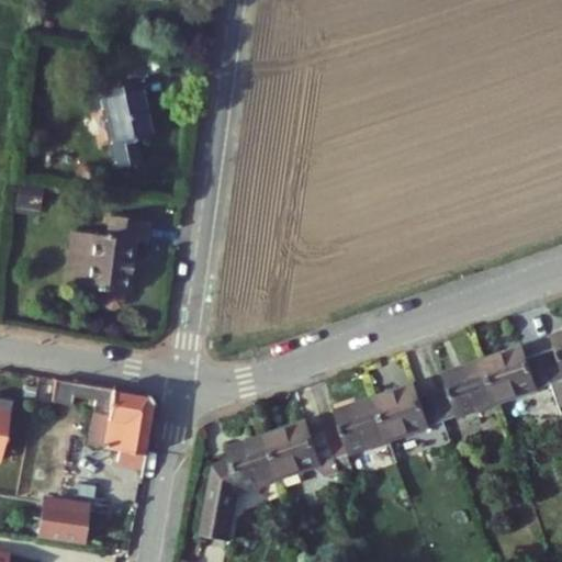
[(146,91),(105,98),(121,175),(144,170),(139,147),(156,145),(146,91)]
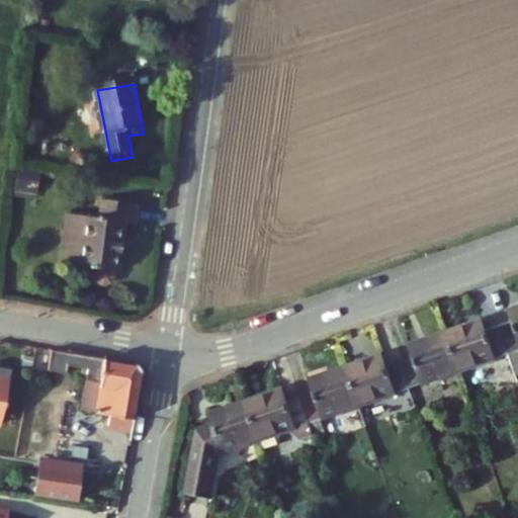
[(82,223),(75,270),(115,276),(122,229),(136,231),(138,210),(100,205),(97,225),(82,223)]
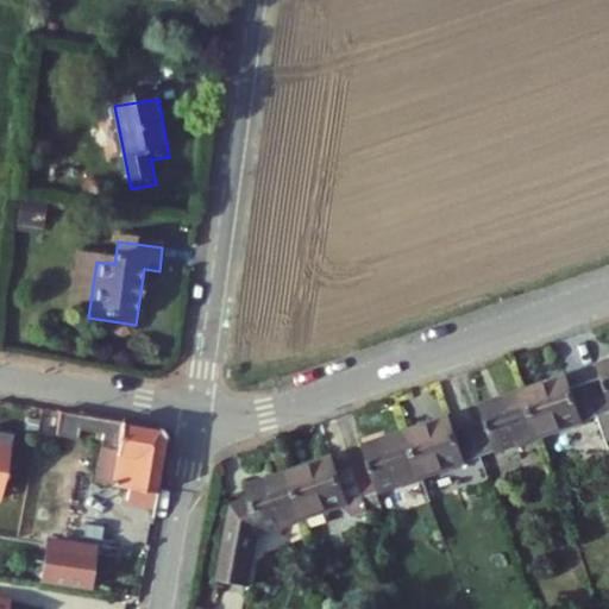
[(607,377),(590,383),(601,416),(608,413),(608,359),(602,363),(607,377)]
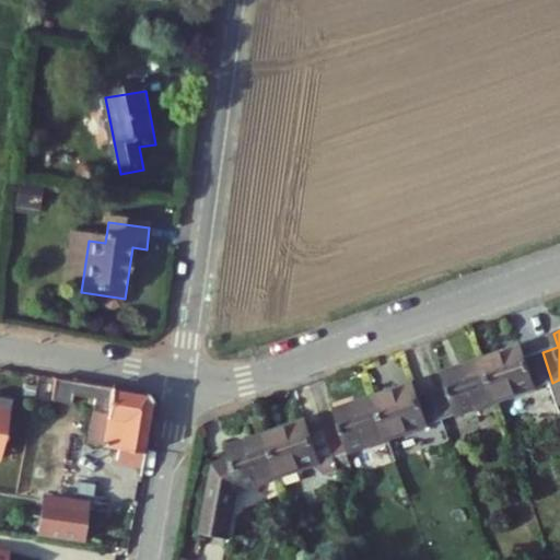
[(522,347),(481,361),(496,401),(552,383),(543,352),(526,358),(522,347)]
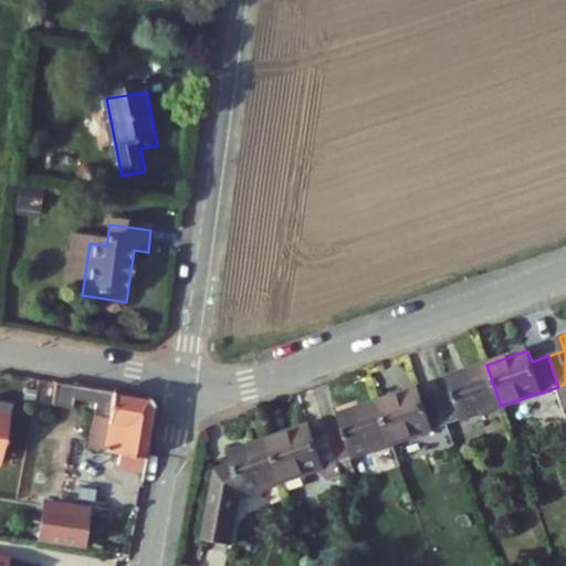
[(450,389),(435,395),(444,426),(501,406),(486,365),(446,378),(450,389)]
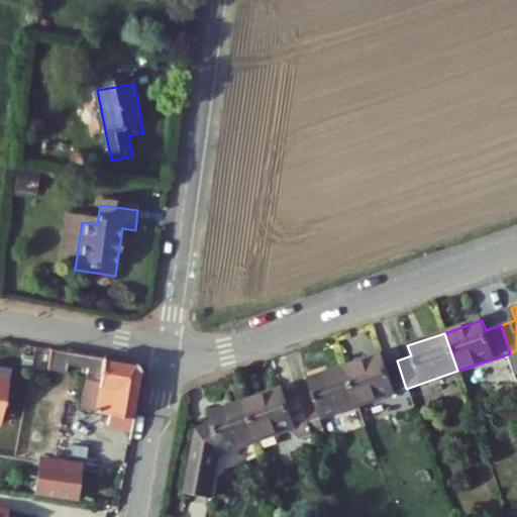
[(134,359),(90,353),(53,346),(48,367),(66,370),(67,360),(88,367),(81,406),(109,414),(109,427),(131,431),(141,370),(134,359)]
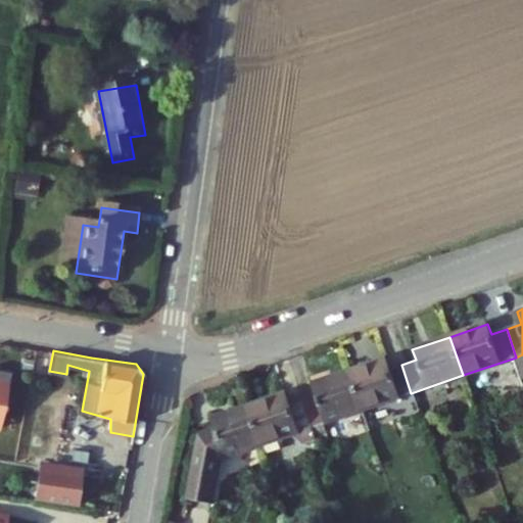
[(386,359),(349,371),(363,410),(411,393),(401,365),(390,369),(386,359)]
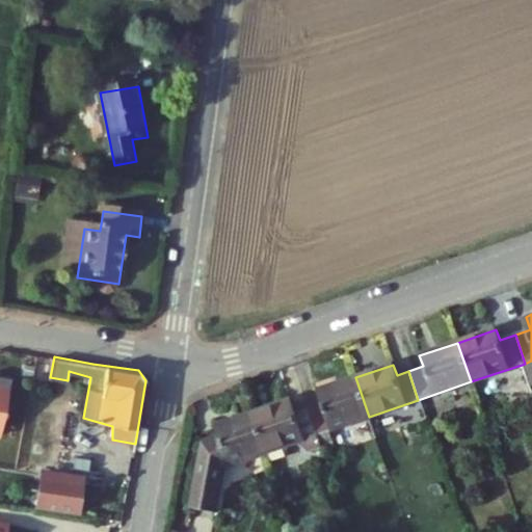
[(0,434),(2,434),(12,378),(0,375),(0,434)]
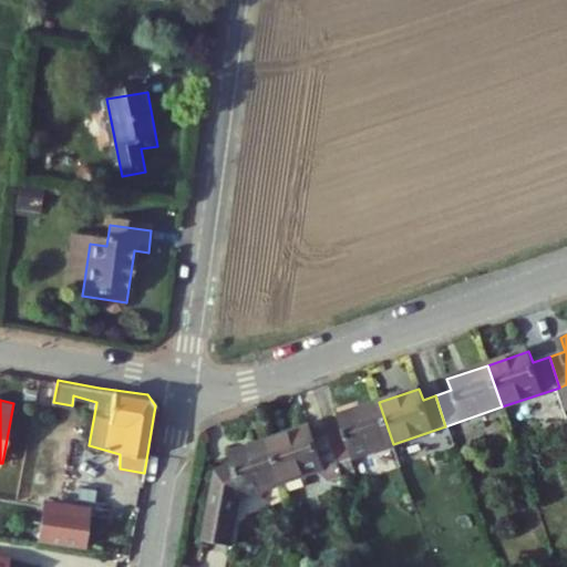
[(342,428),(327,432),(338,463),(393,444),(379,402),(338,416),(342,428)]
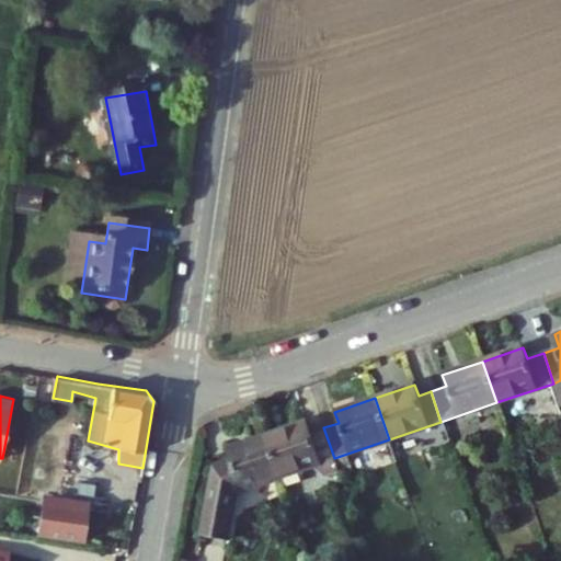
[(309,421),(267,435),(282,476),(334,458),(323,427),(312,432),(309,421)]
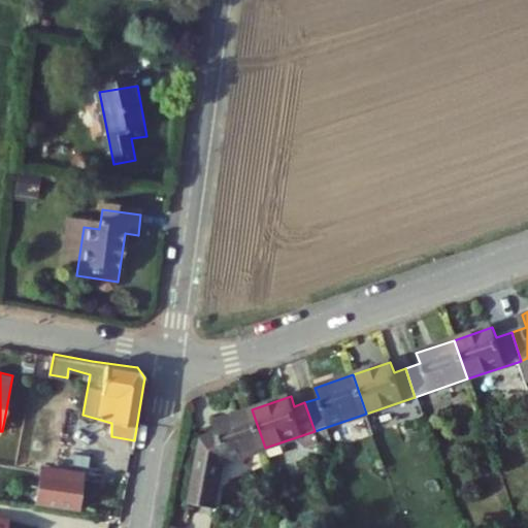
[(220,432),(206,436),(195,503),(220,506),(228,461),(265,448),(252,409),(217,423),(220,432)]
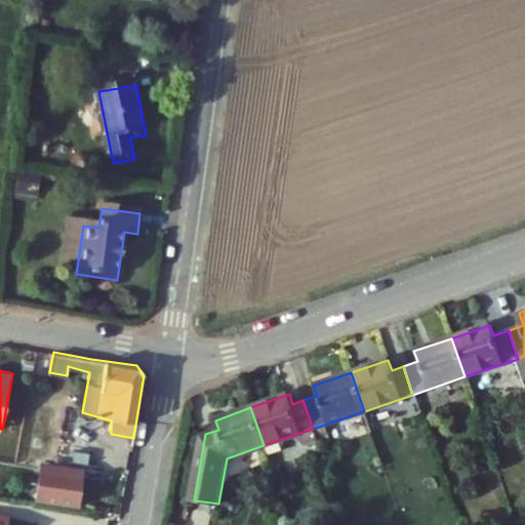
[(83,472),(40,466),(35,497),(79,503),(83,472)]
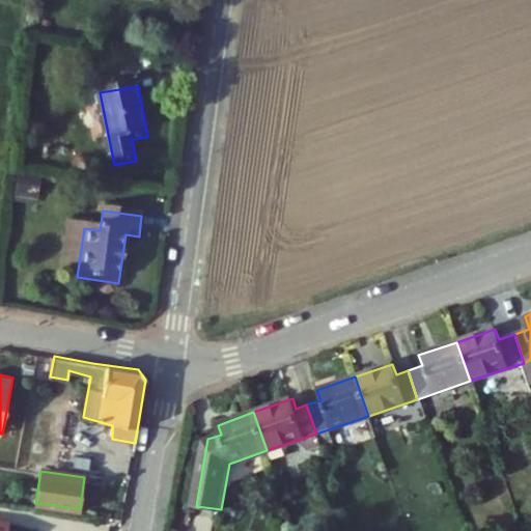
[(0,530),(7,530),(8,523),(0,521),(0,530)]
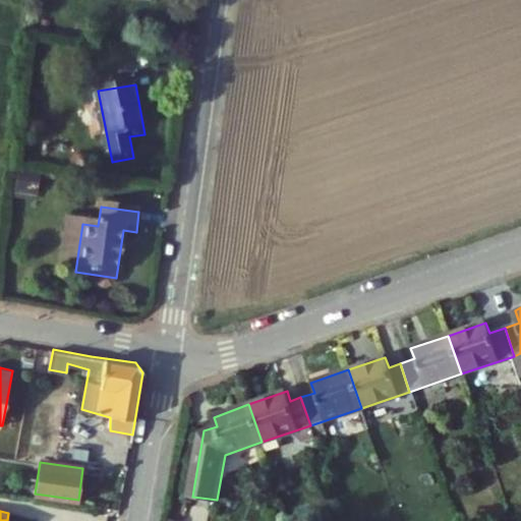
All buildings are outlined.
